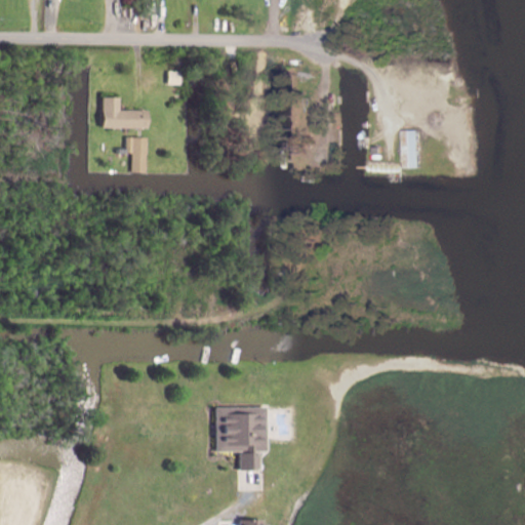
[(169,70),(169,84),(183,84),(184,71),(169,70)]
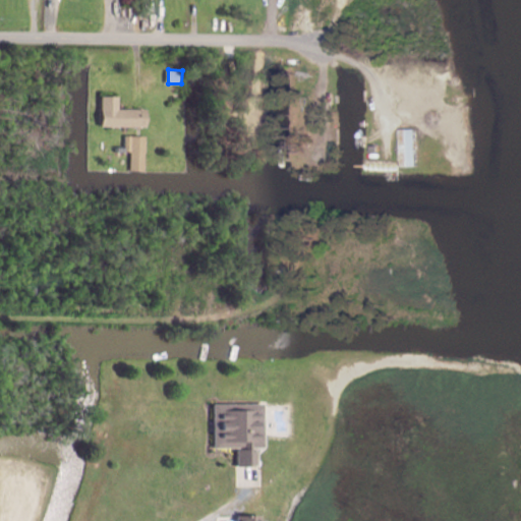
[(149,109),(149,127),(101,127),(101,96),(120,96),(120,109),(149,109)]
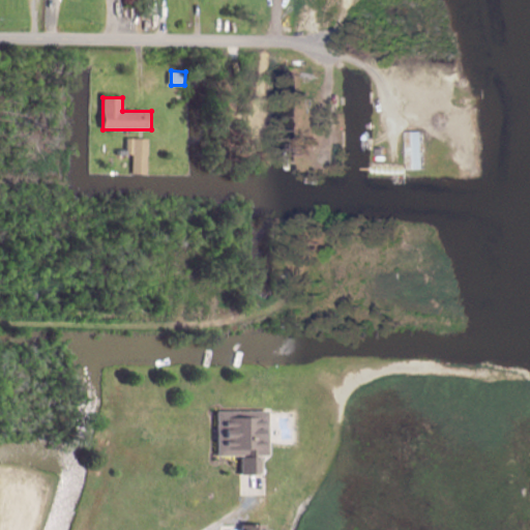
[(411,130),(411,170),(429,170),(429,130),(411,130)]
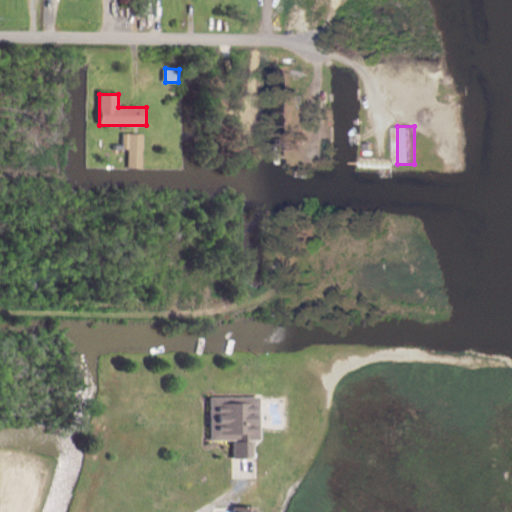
[(145,134),(144,168),(128,168),(128,149),(123,149),(123,133),(145,134)]
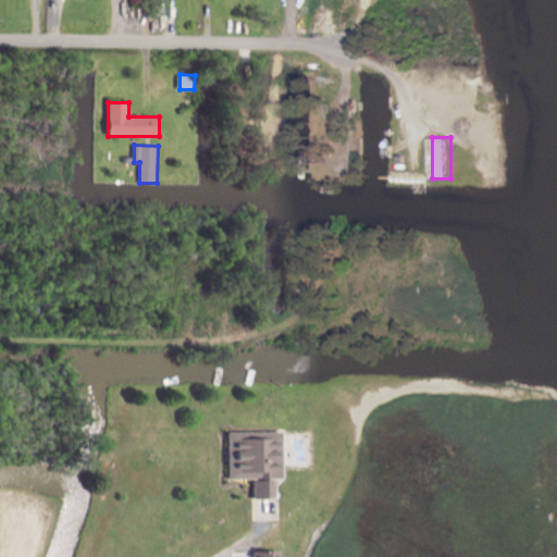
[(284,432),(230,432),(230,480),(255,480),(255,499),(275,499),(275,479),(284,479),(284,432)]
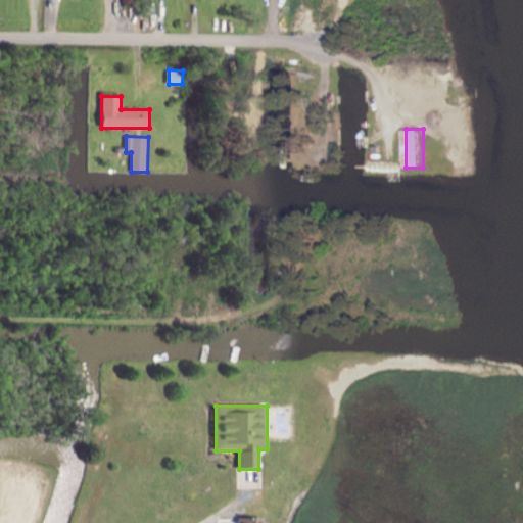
All buildings are outlined.
